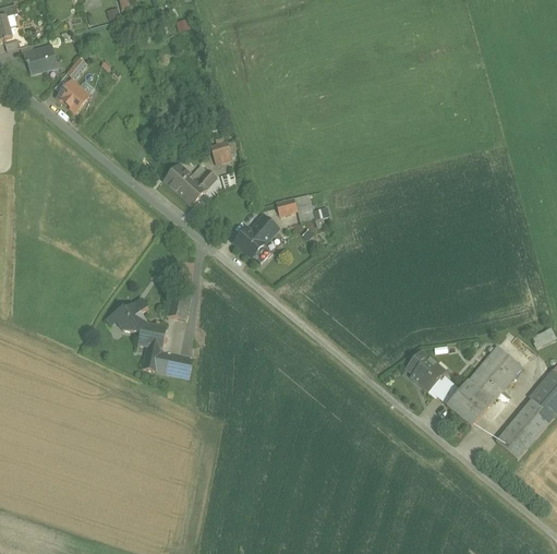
[(119,0),(122,9),(132,5),(130,0),(119,0)]
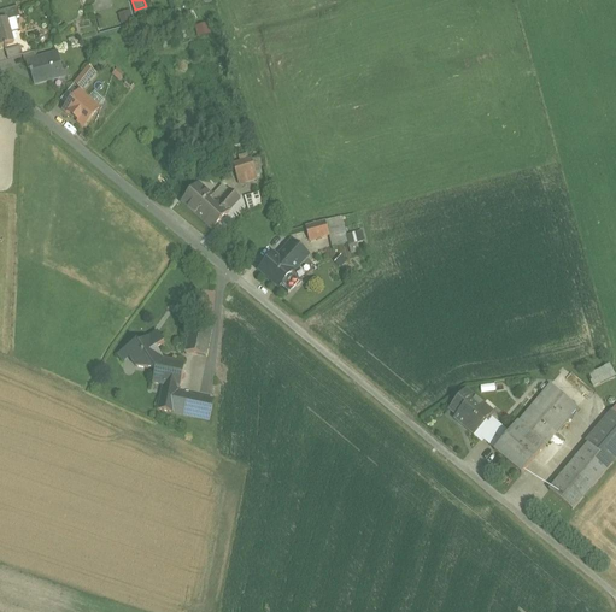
[(16,4),(0,7),(0,17),(5,16),(5,17),(18,13),(16,5),(17,4),(16,4)]
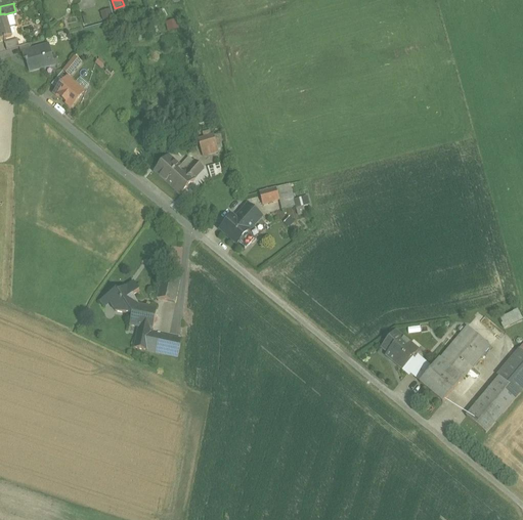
[(110,6),(100,8),(102,17),(112,14),(110,6)]
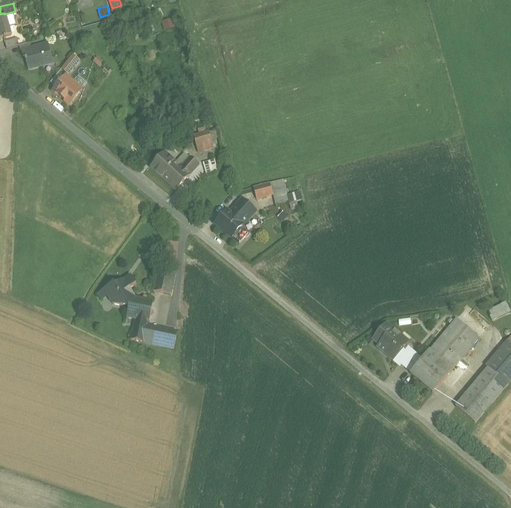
[(0,35),(10,33),(10,32),(9,32),(4,14),(4,13),(0,14),(0,35)]
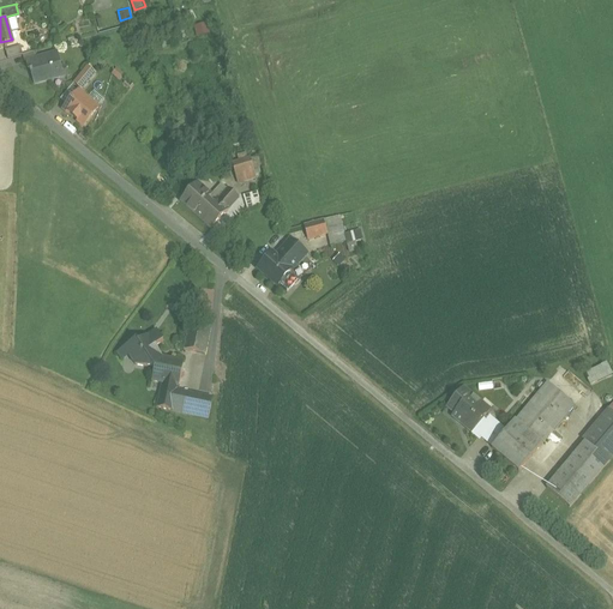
[(209,18),(194,23),(197,32),(212,29),(209,18)]
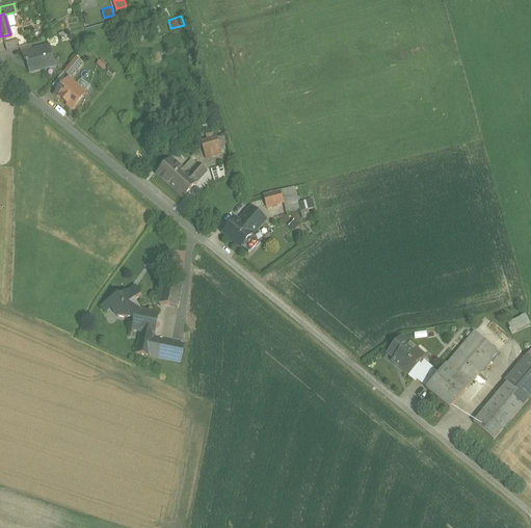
[(17,37),(4,41),(6,48),(19,45),(17,37)]
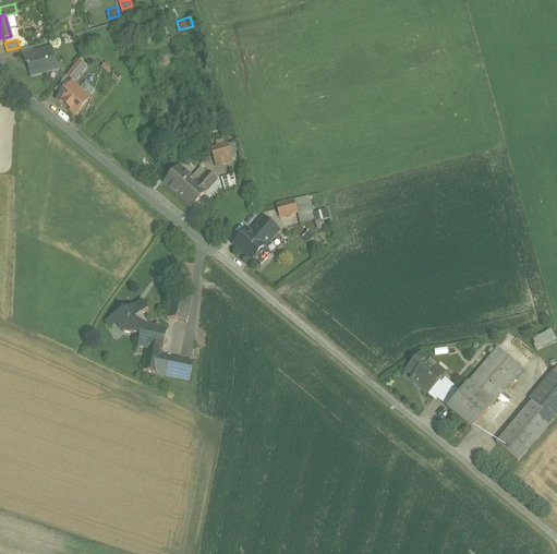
[(50,45),(24,52),(26,62),(28,62),(29,67),(31,72),(56,65),(50,45)]
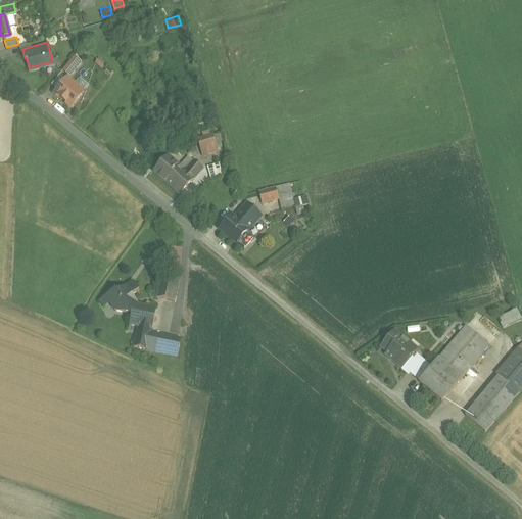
[(73,54),(62,66),(69,73),(79,61),(80,60),(73,54)]
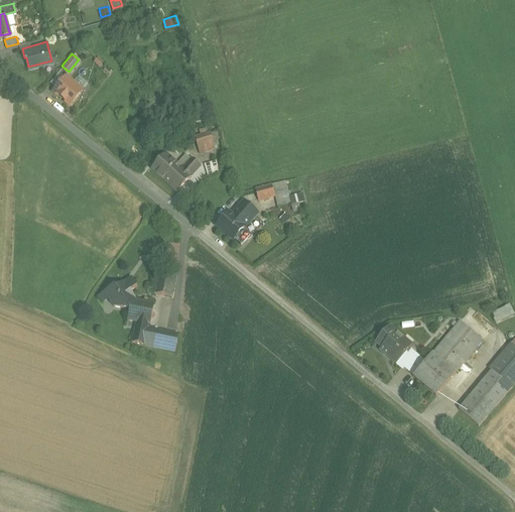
[(77,79),(88,85),(90,81),(80,74),(77,79)]
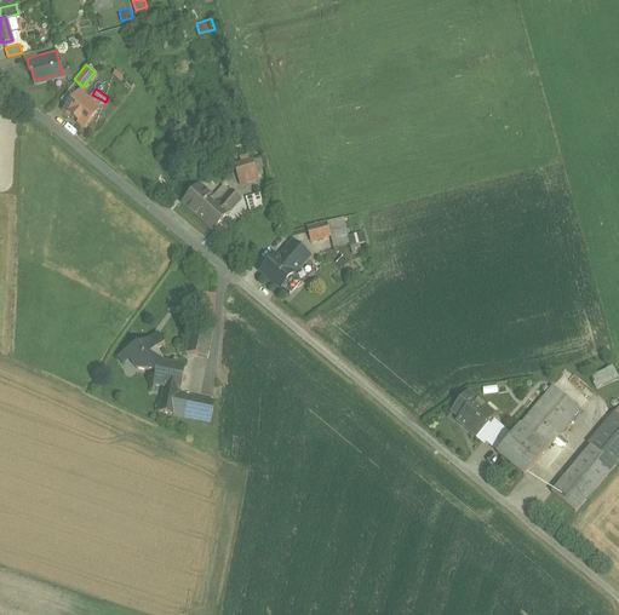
[(97,105),(78,90),(64,105),(84,122),(97,105)]
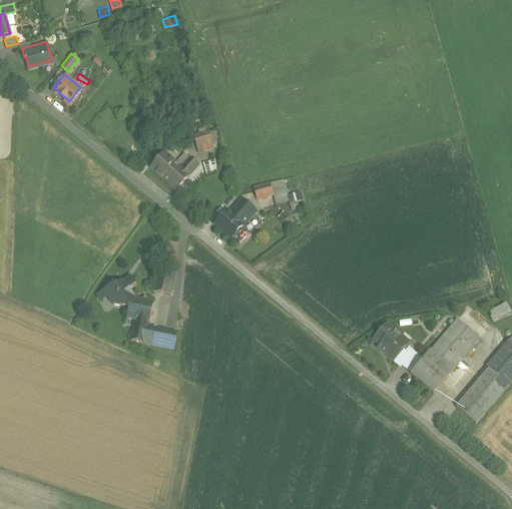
[(208,128),(192,133),(197,150),(213,146),(208,128)]
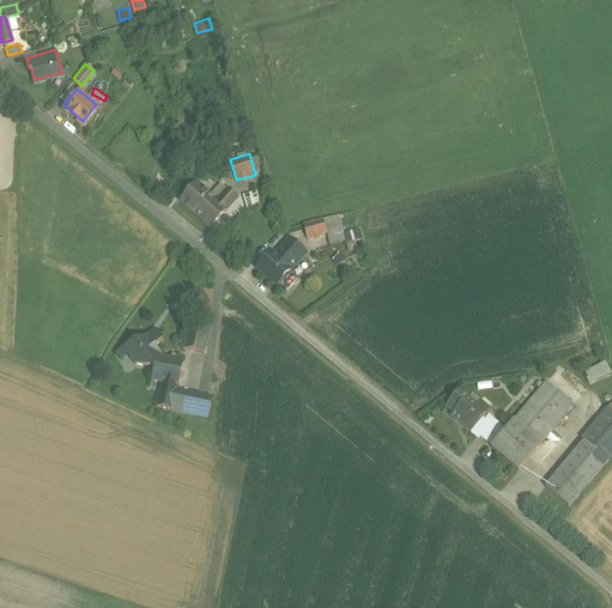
[(211,200),(193,184),(181,196),(210,223),(222,210),(211,200)]
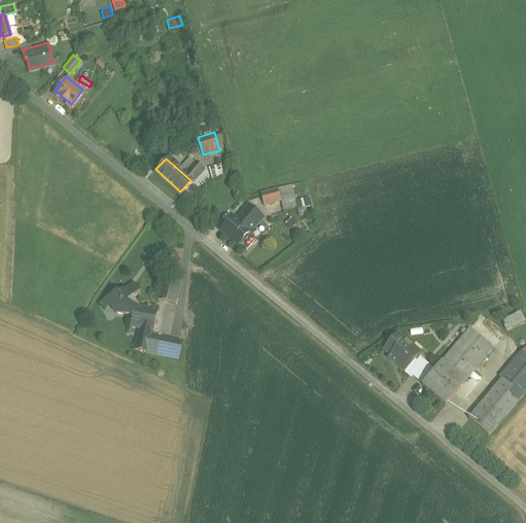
[(203,167),(194,159),(181,172),(190,180),(203,167)]
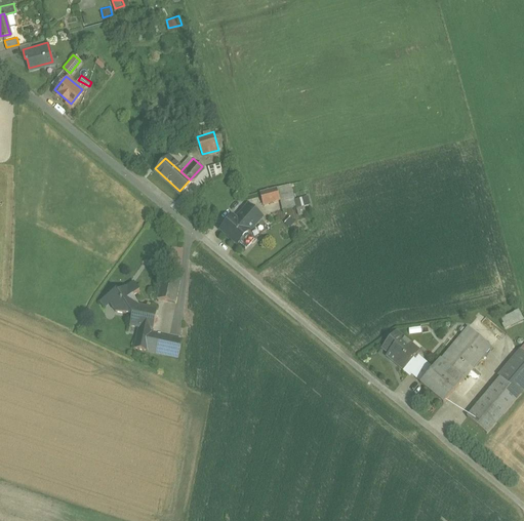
[(218,160),(207,163),(211,176),(223,172),(218,160)]
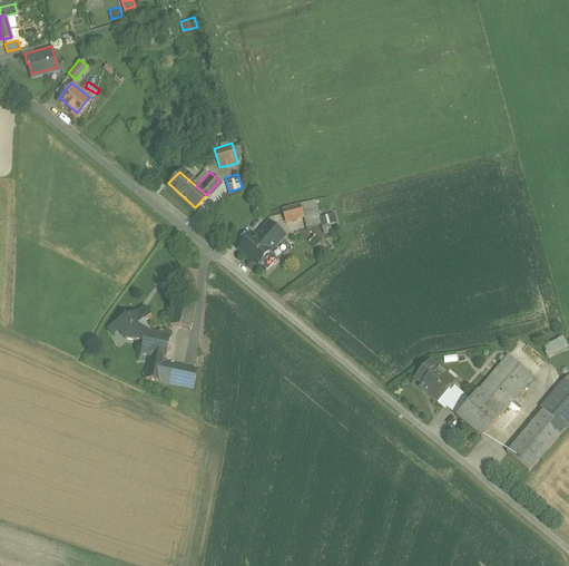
[(315,197),(301,201),(306,225),(321,222),(319,214),(315,197)]
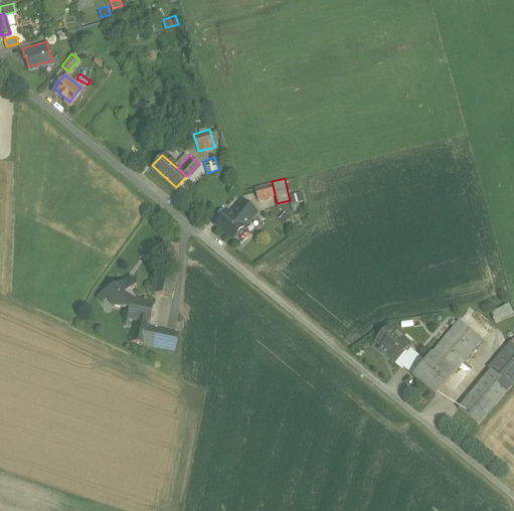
[(271,181),(253,186),(258,198),(274,193),(271,181)]
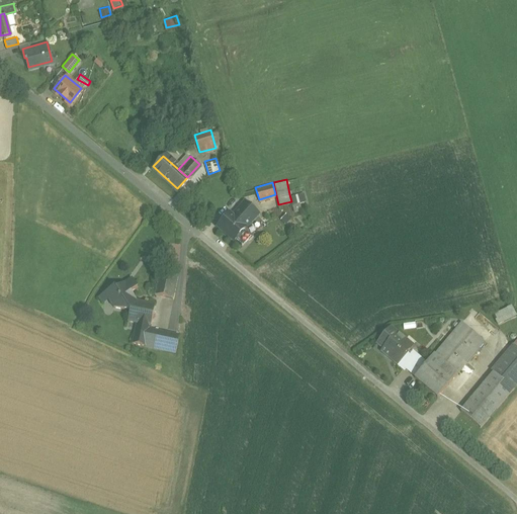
[(235,191),(227,198),(231,202),(239,195),(235,191)]
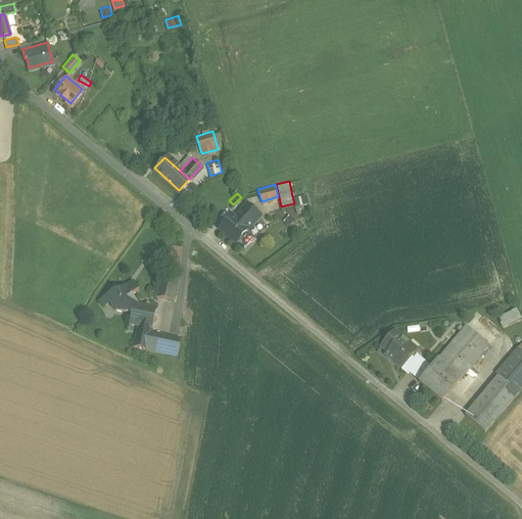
[(305,193),(292,196),(294,203),(294,204),(307,201),(305,193)]
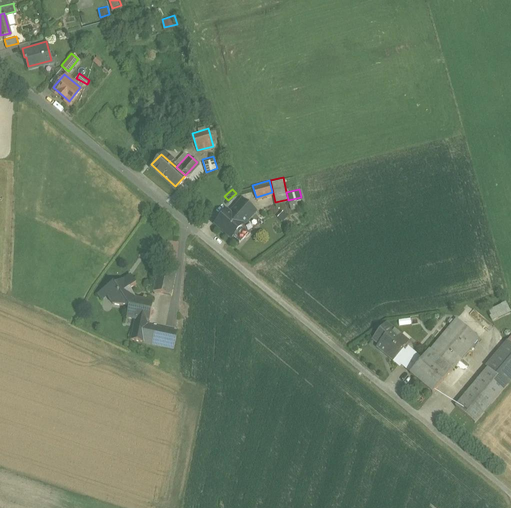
[(241,197),(229,211),(226,209),(215,221),(230,235),(231,235),(238,241),(247,231),(240,225),(242,222),(241,222),(246,216),(247,216),(254,208),(241,197)]
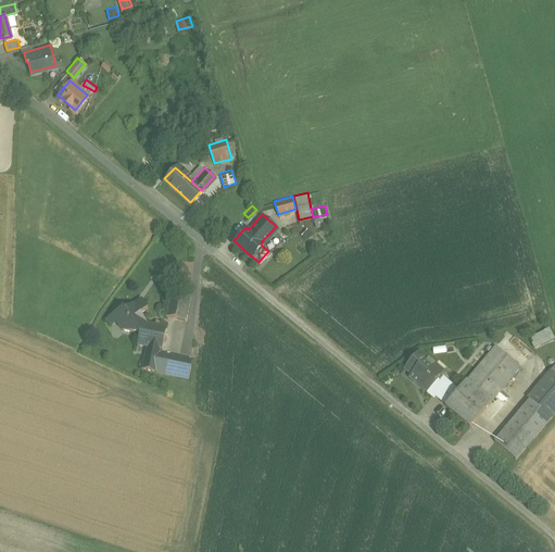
[(306,228),(301,234),(307,239),(313,234),(306,228)]
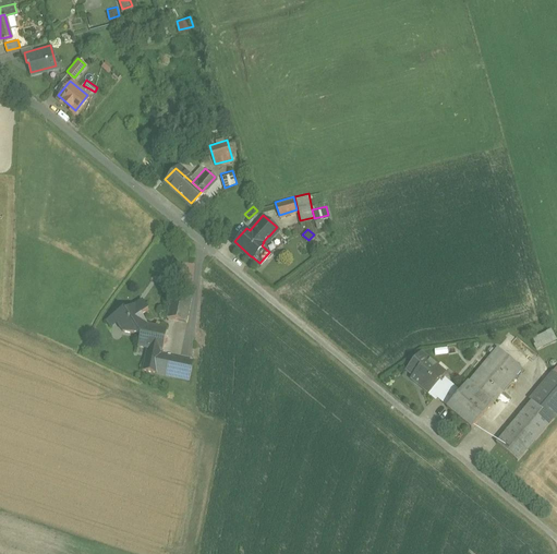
[(191,292),(171,289),(167,314),(185,318),(191,292)]
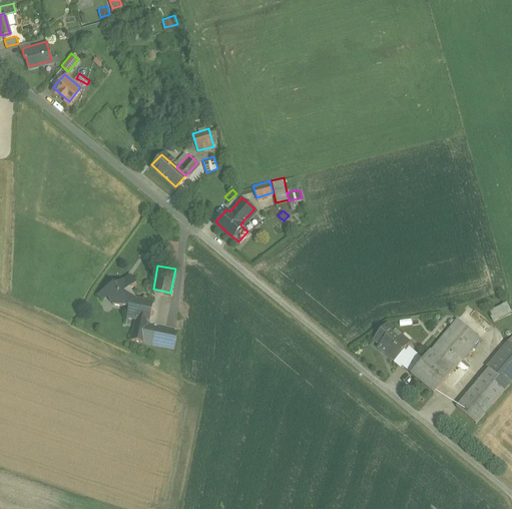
[(130,273),(114,283),(113,281),(97,292),(97,293),(103,289),(112,302),(128,305),(126,315),(134,317),(148,320),(152,300),(132,296),(131,295),(132,292),(128,287),(135,282),(130,273)]
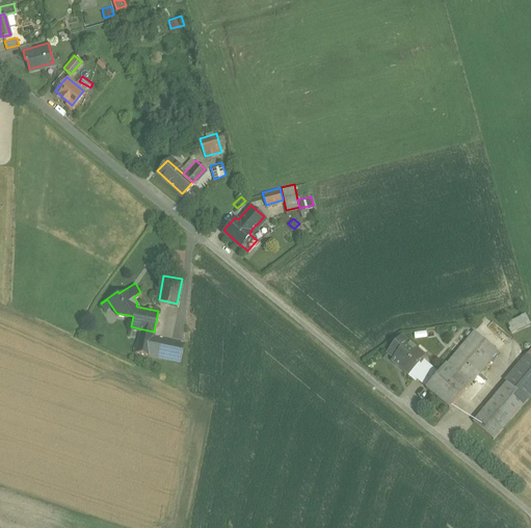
[(530,316),(528,310),(508,319),(513,331),(530,322),(530,316)]
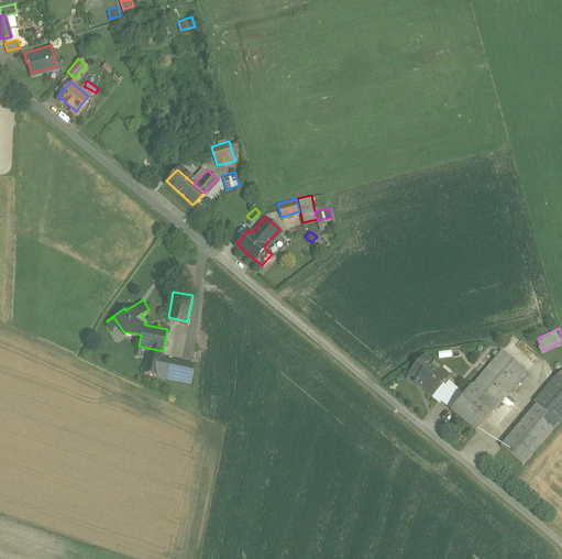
[(193,369),(161,362),(163,351),(147,348),(143,370),(190,381),(193,369)]
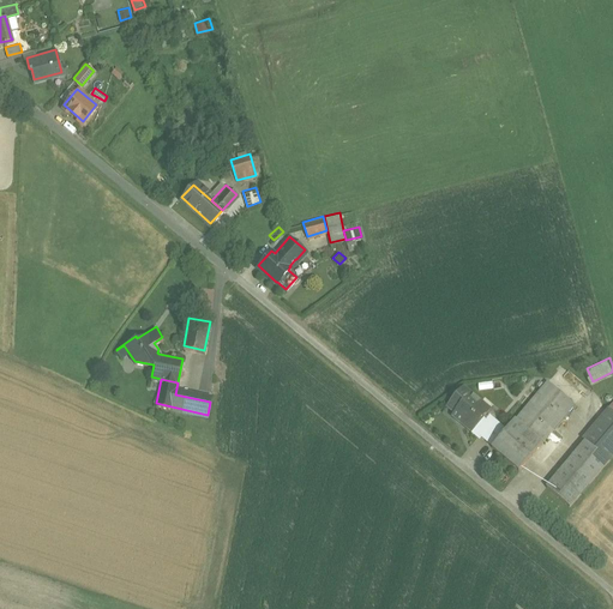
[(493,445),(491,447),(518,470),(541,442),(540,441),(574,402),(547,380),(506,428),(493,445)]
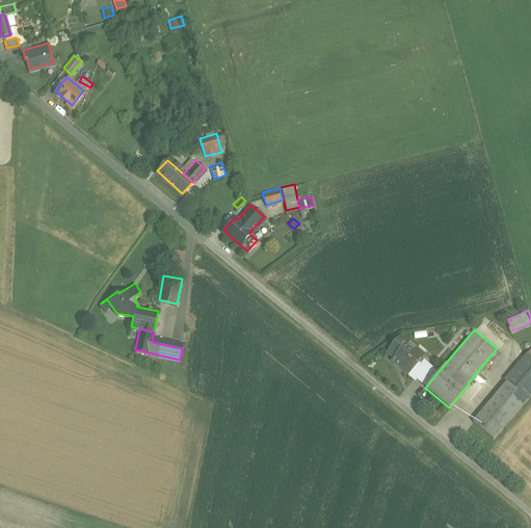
[(439,371),(413,349),(416,346),(400,334),(387,350),(394,357),(391,359),(407,372),(405,373),(412,378),(415,375),(427,386),(439,371)]
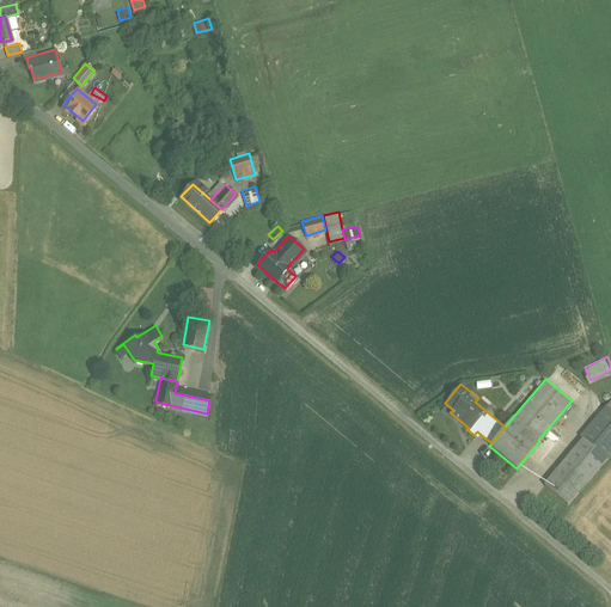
[(610,409),(605,405),(580,435),(582,436),(606,457),(610,449),(610,409)]
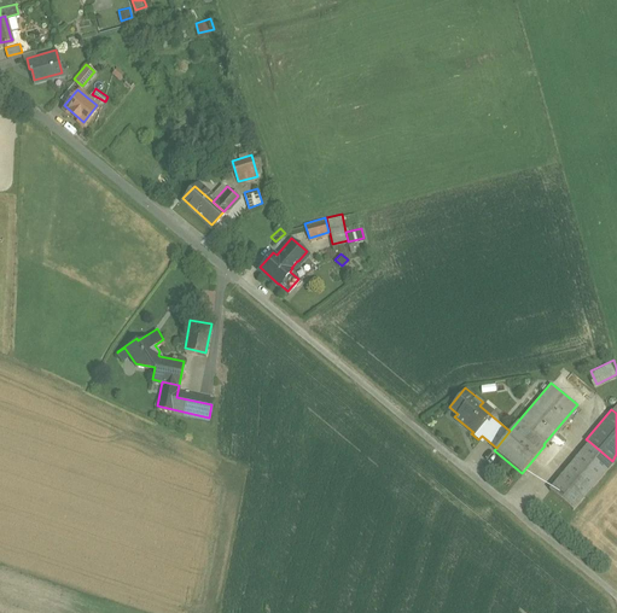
[(588,441),(548,488),(572,507),(612,461),(588,441)]
